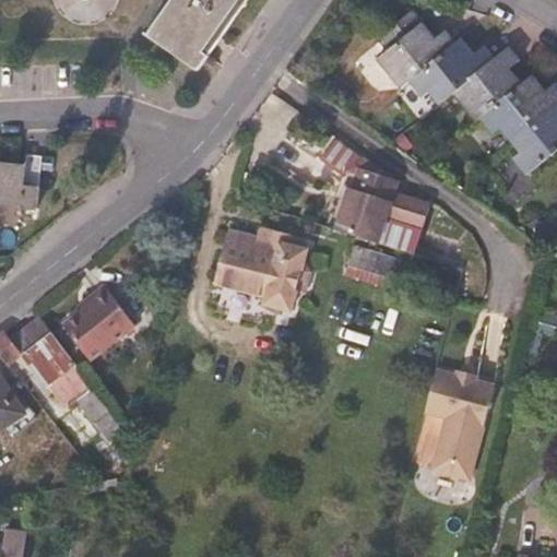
[(172,0),(147,34),(197,71),(208,56),(202,50),(237,0),(172,0)]
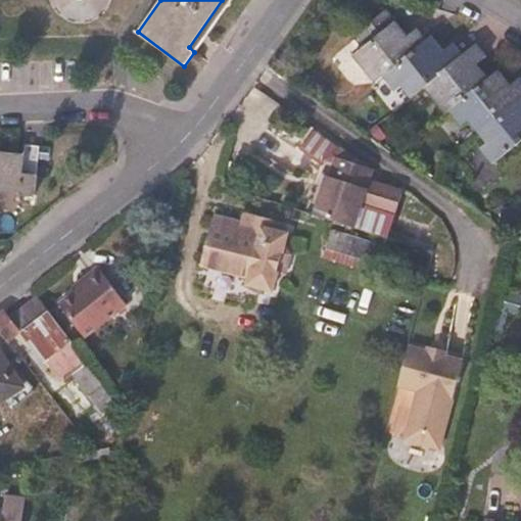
[(381,76),(426,39),(416,27),(407,35),(384,7),(356,30),(365,43),(350,55),(372,83),(381,76)]
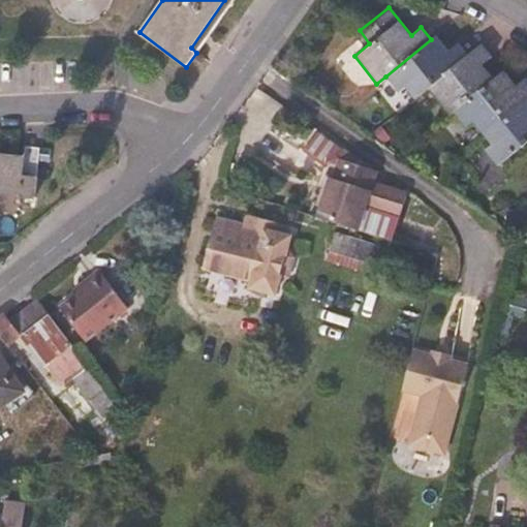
[(427,88),(468,54),(458,40),(447,49),(436,35),(431,39),(385,76),(398,92),(405,87),(413,98),(427,88)]
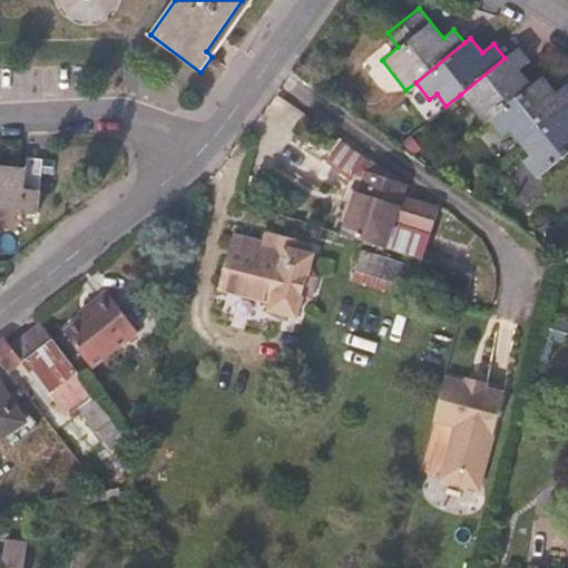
[(489,123),(532,86),(519,68),(529,60),(518,47),(505,58),(460,95),(485,125),(489,123)]
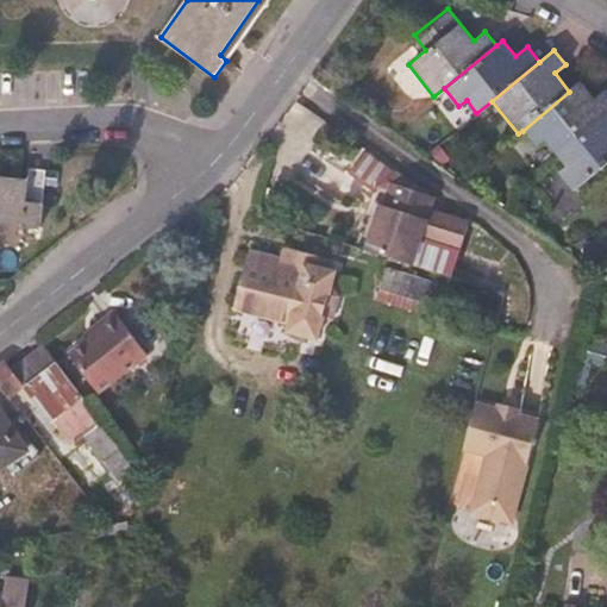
[(556,156),(606,113),(606,91),(605,87),(593,97),(581,81),(569,92),(523,131),(534,146),(544,142),(556,156)]
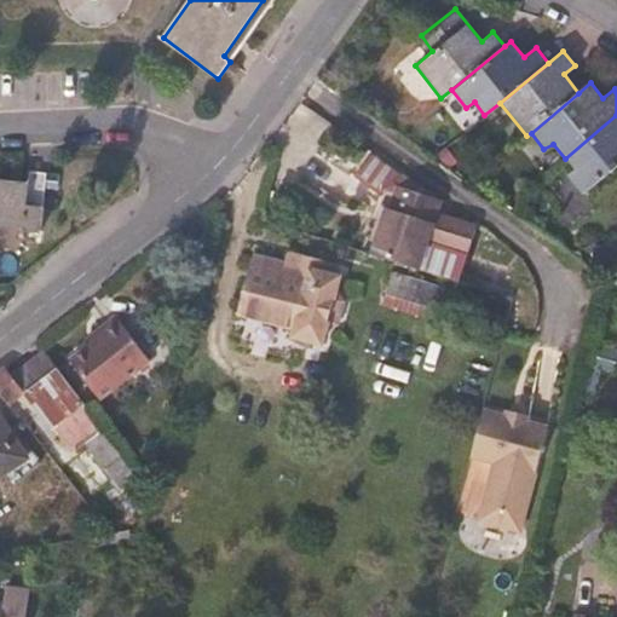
[(581,192),(616,163),(616,115),(565,159),(574,169),(566,174),(581,192)]
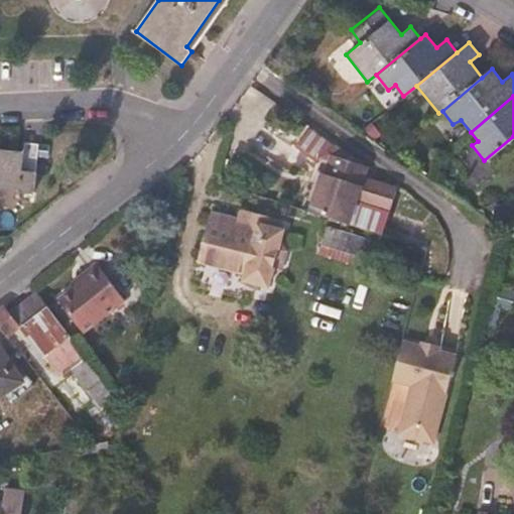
[(0,188),(32,193),(36,145),(23,144),(23,153),(0,151),(0,188)]
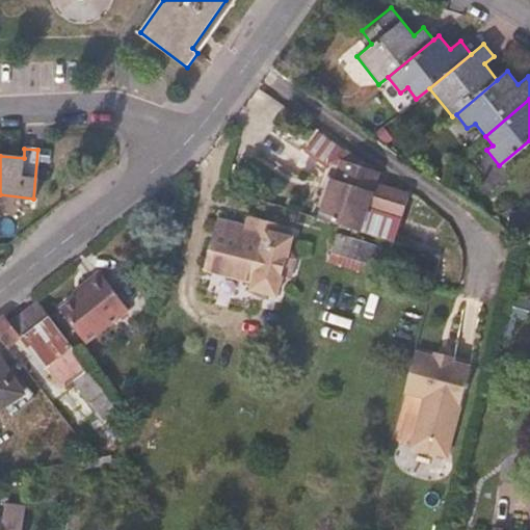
[(380,168),(344,157),(338,177),(335,177),(322,216),(363,228),(371,202),(400,211),(406,190),(377,182),(380,168)]
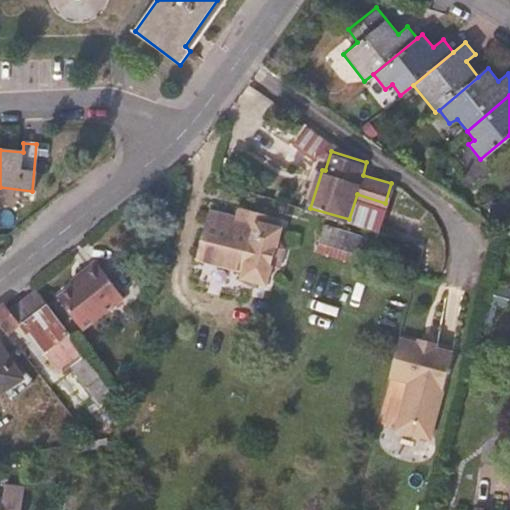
[(283,252),(279,242),(285,221),(249,211),(246,220),(210,210),(196,258),(243,272),(241,279),(265,286),(269,274),(278,269),(283,252)]
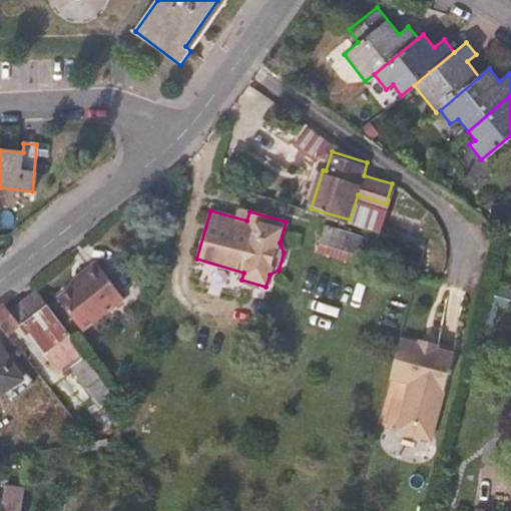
[(373,267),(380,243),(330,227),(322,249),(373,267)]
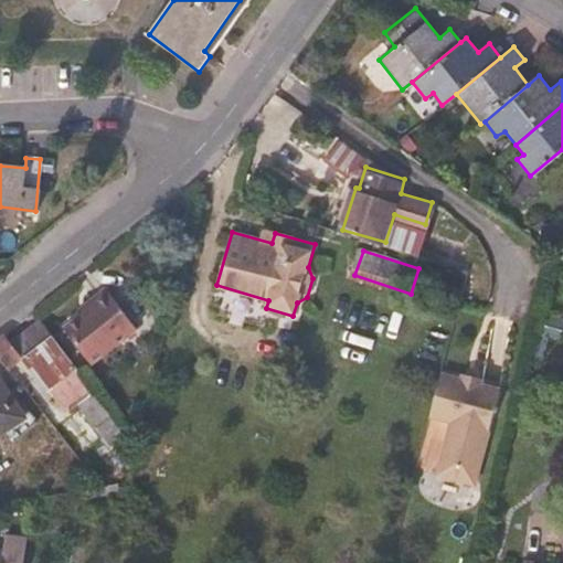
[(106,286),(92,296),(75,309),(78,315),(62,326),(93,363),(137,327),(106,286)]
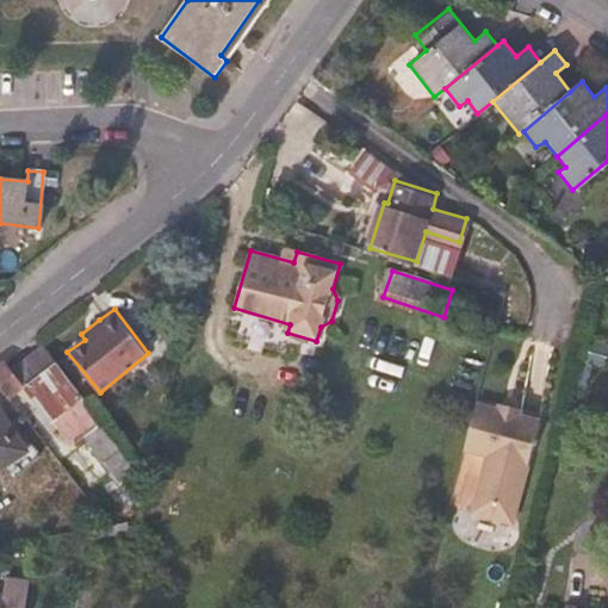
[(144,476),(41,343),(8,368),(23,388),(30,396),(33,394),(70,441),(80,436),(116,481),(90,501),(109,525),(134,519),(144,476)]
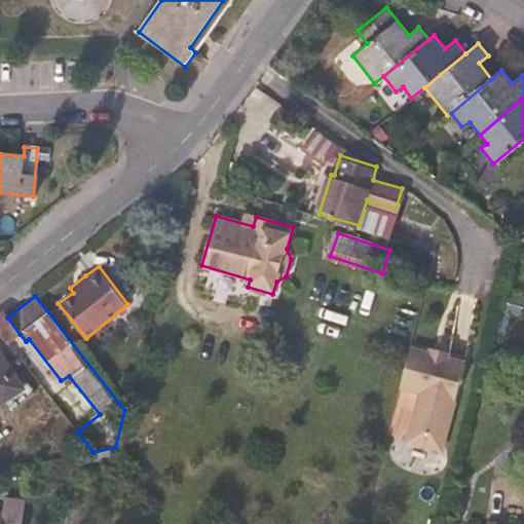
[(20,334),(7,317),(2,310),(0,311),(0,336),(6,344),(20,334)]
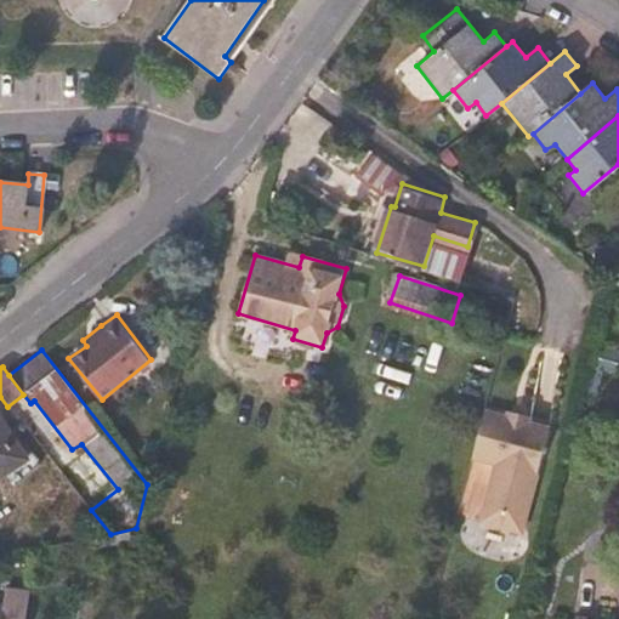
[(551,425),(532,419),(533,413),(510,408),(509,414),(487,408),(475,455),(498,461),(482,520),(523,529),(551,425)]
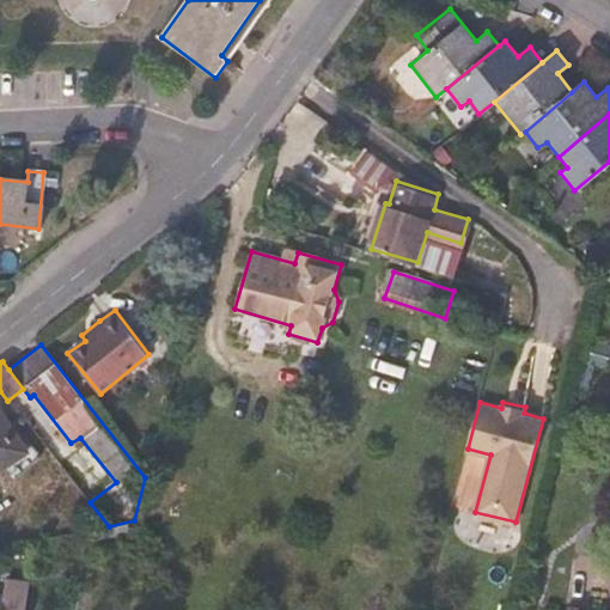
[(0,467),(25,450),(0,410),(0,467)]
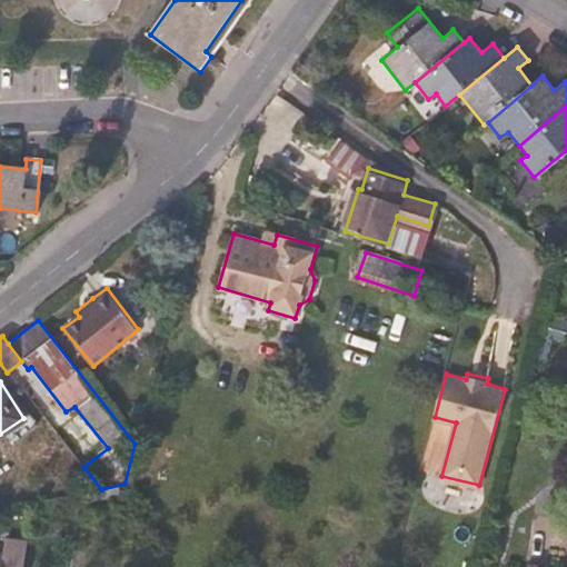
[(21,566),(26,539),(26,536),(7,534),(6,550),(0,549),(0,566),(21,566)]
